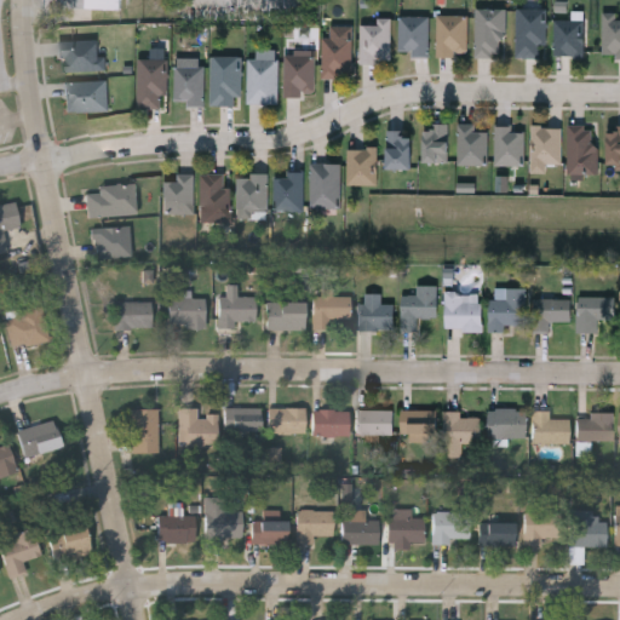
[(121,10),(121,0),(86,0),(86,9),(121,10)]
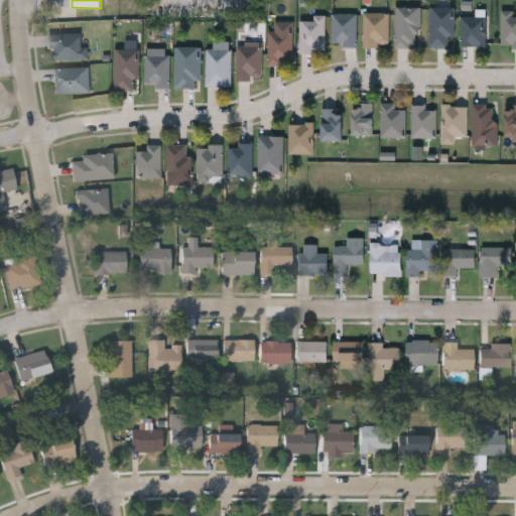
[(420,8),(420,47),(396,47),(396,8),(420,8)]
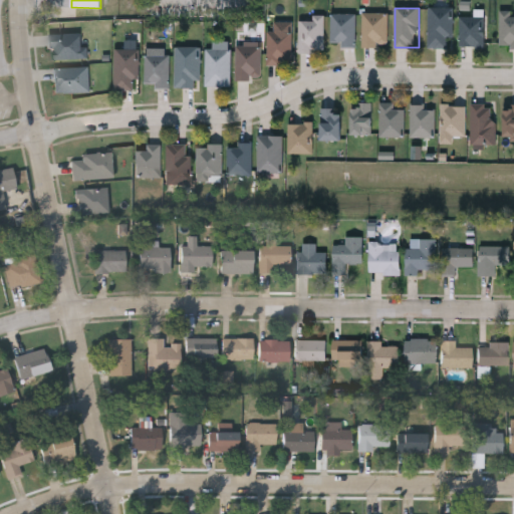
[(453,38),(450,38),(450,49),(428,49),(428,8),(453,8),(453,38)]
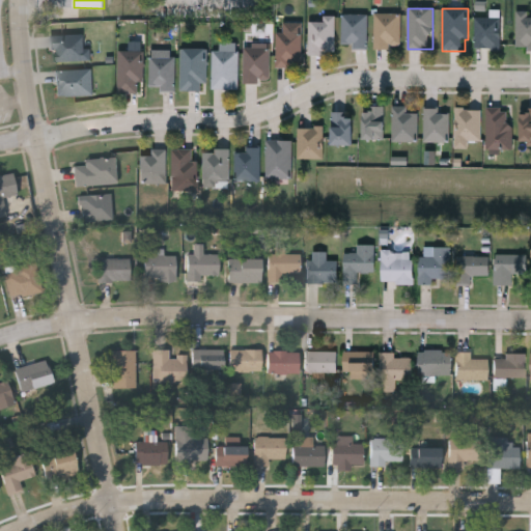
[(515,12),(528,12),(528,17),(530,17),(530,50),(515,50),(515,12)]
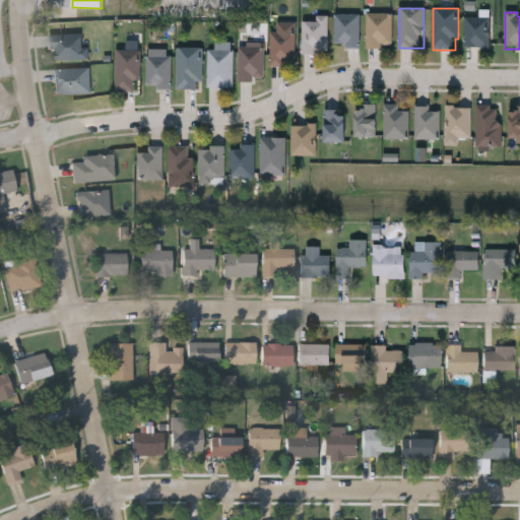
[(335,14),(360,14),(360,48),(345,48),(345,44),(335,44),(335,14)]
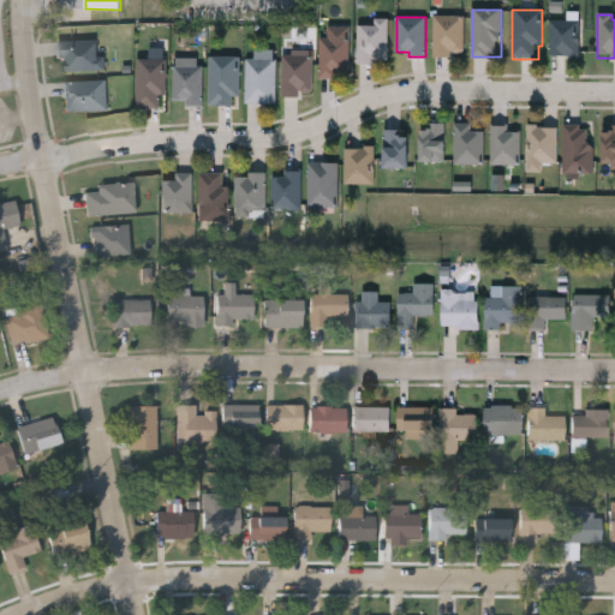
[(434,57),(434,17),(464,17),(464,57),(434,57)]
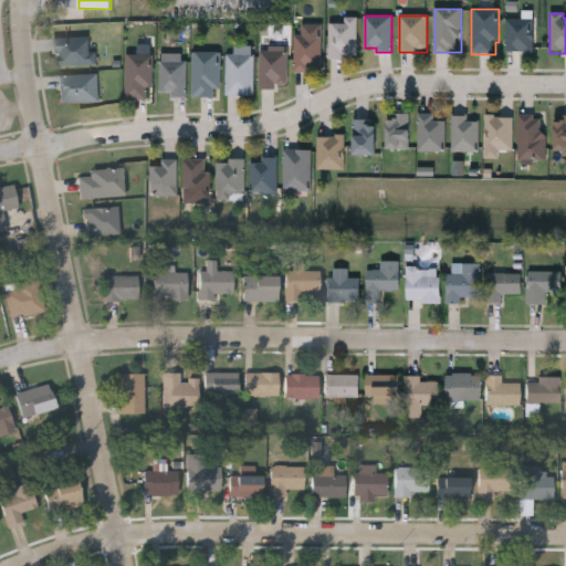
[(329,22),(344,22),(344,18),(356,18),(356,59),(329,59),(329,22)]
